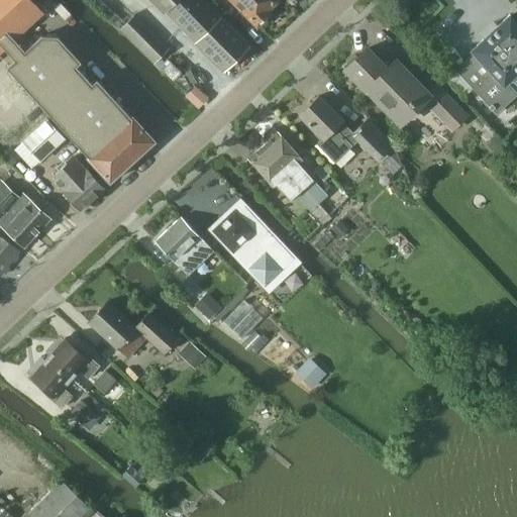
[(25,49),(15,39),(44,12),(32,0),(0,0),(0,53),(4,48),(14,60),(6,67),(109,180),(153,139),(131,115),(130,116),(97,79),(92,83),(76,66),(81,62),(58,35),(41,35),(25,49)]
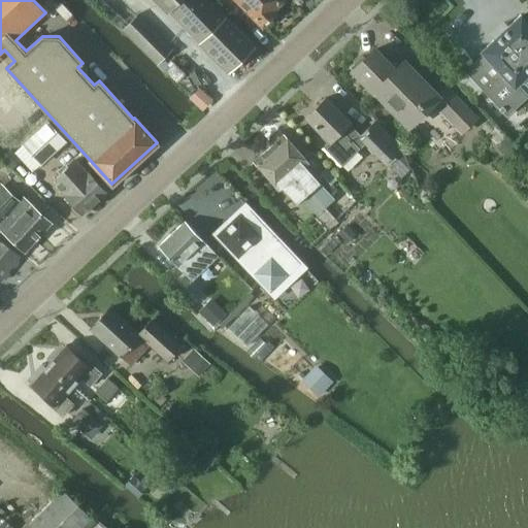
[(155,0),(168,12),(168,11),(228,72),(255,45),(226,17),(209,0),(155,0)]
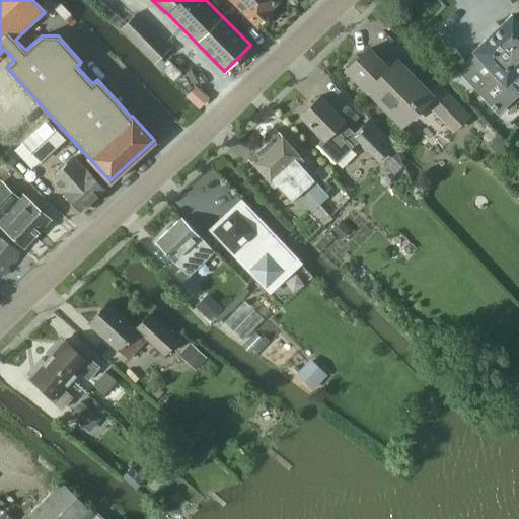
[(233,0),(258,25),(271,13),(268,10),(277,0),(233,0)]
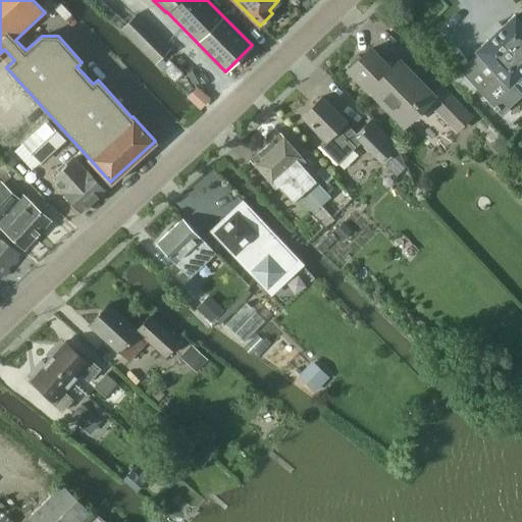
[(156,64),(171,49),(136,13),(121,29),(156,64)]
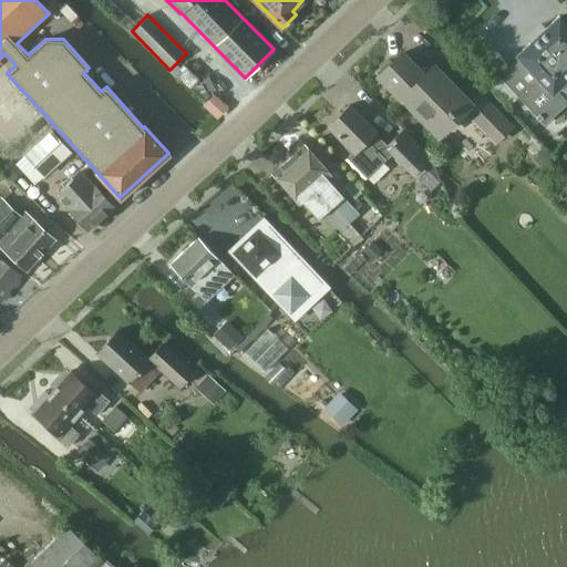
[(502,79),(488,91),(506,110),(519,98),(544,124),(558,110),(566,101),(566,23),(559,16),(517,54),(519,57),(500,76),(502,79)]
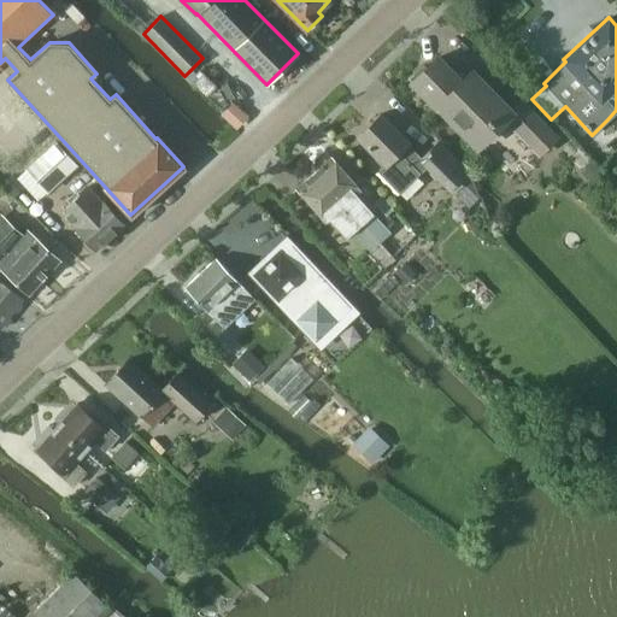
[(459,80),(438,57),(413,82),(439,109),(440,109),(480,150),(506,123),(539,157),(557,139),(521,101),(511,111),(470,69),(459,80)]
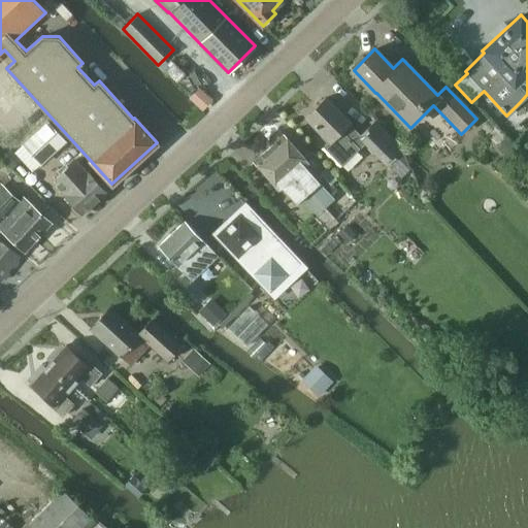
[(177,83),(186,73),(171,59),(167,64),(170,66),(165,71),(177,83)]
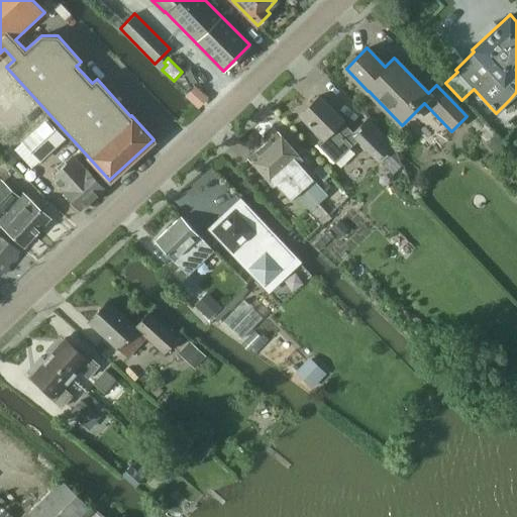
[(197,81),(187,92),(201,104),(210,94),(197,81)]
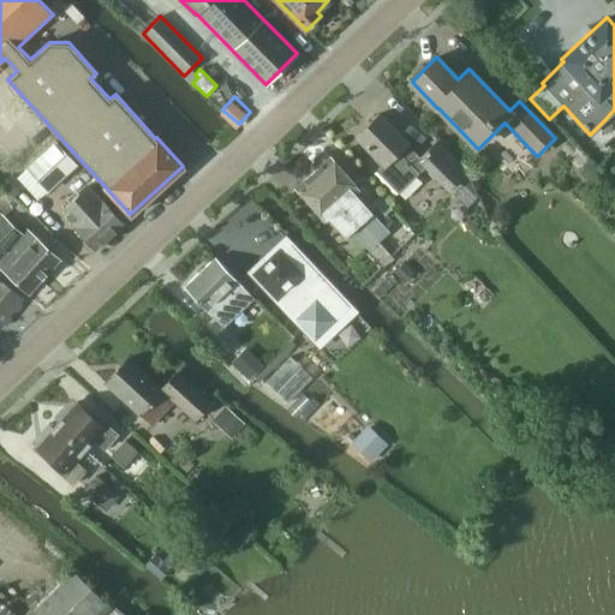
[(380,113),(356,136),(383,163),(376,171),(399,193),(419,173),(424,168),(413,157),(417,154),(407,144),(408,143),(380,113)]
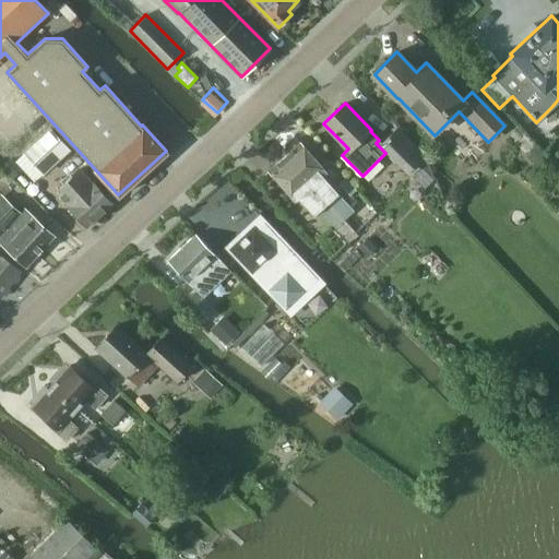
[(397,128),(380,145),(411,175),(425,189),(433,180),(427,158),(397,128)]
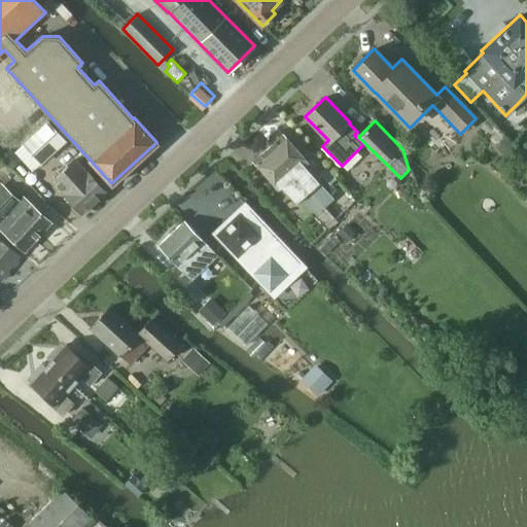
[(38,162),(53,149),(64,140),(48,124),(24,145),(38,162)]
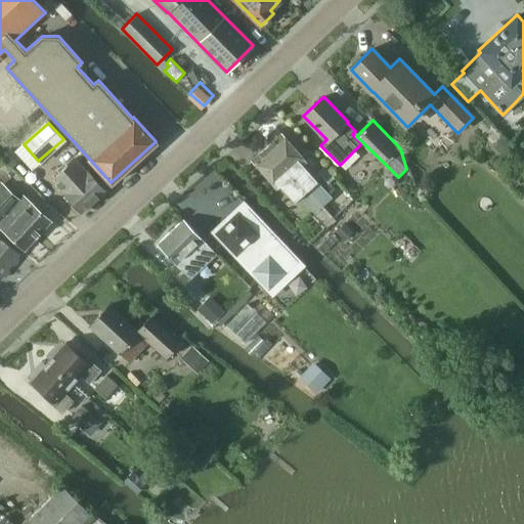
[(292,172),(315,199),(324,189),(303,166),(307,162),(281,132),(280,132),(275,130),(267,137),(269,143),(268,143),(293,171),(292,172)]
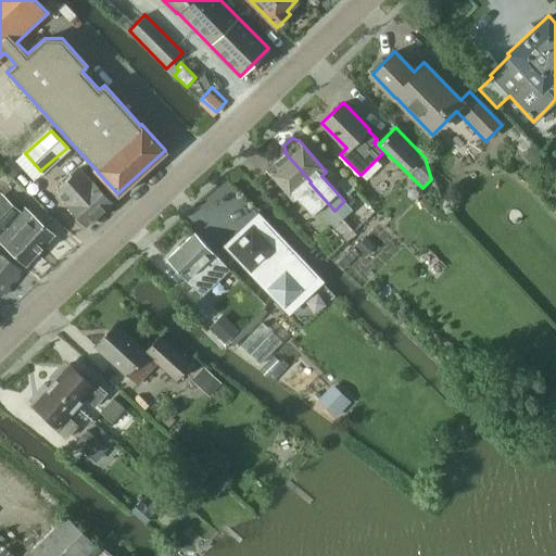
[(339,216),(335,211),(310,182),(311,181),(285,152),(266,168),(290,194),(289,196),(293,200),(297,197),(312,214),(315,212),(328,226),(339,216)]
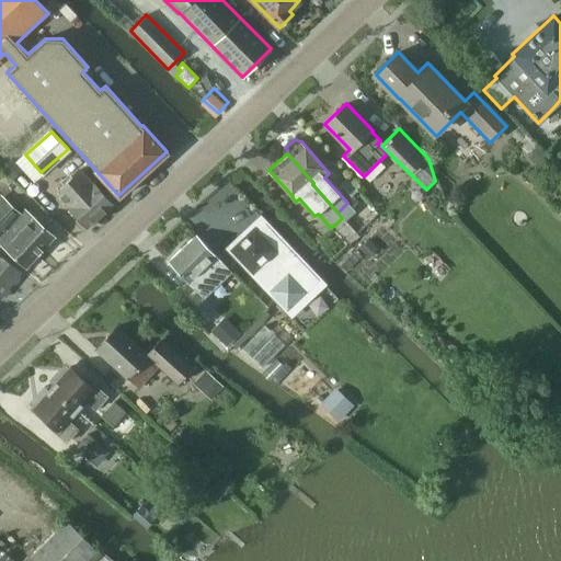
[(93,182),(88,176),(80,169),(55,192),(68,206),(67,206),(88,228),(113,205),(93,182)]
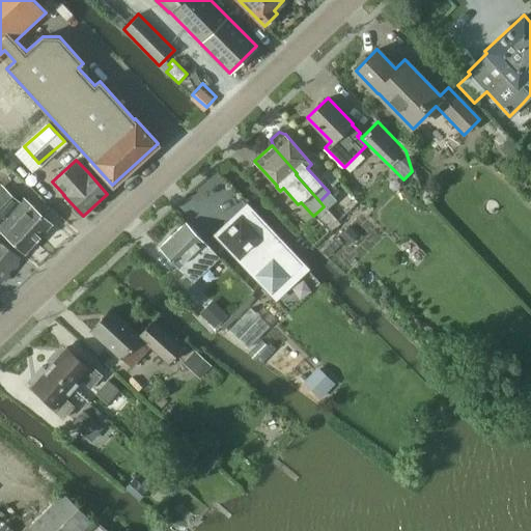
[(0,230),(25,253),(52,223),(23,197),(20,200),(1,184),(0,184),(0,230)]
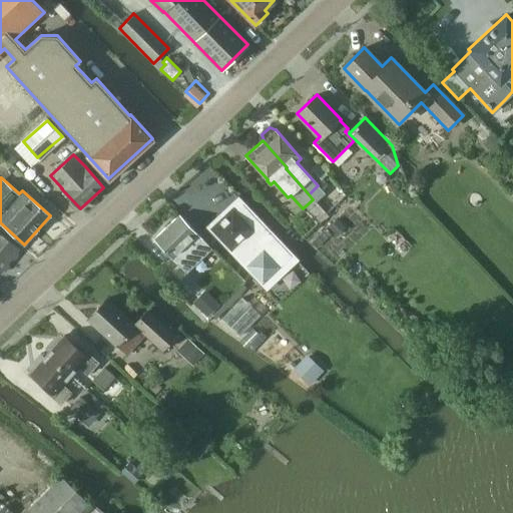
[(238,196),(205,227),(262,287),(295,255),(238,196)]
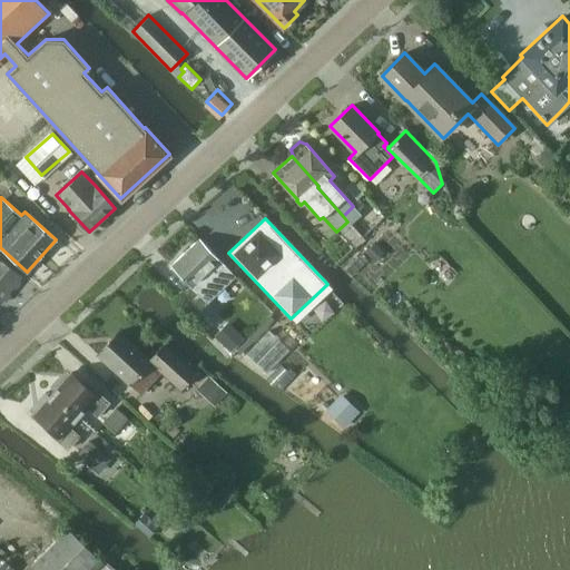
[(199,239),(172,265),(206,302),(235,275),(199,239)]
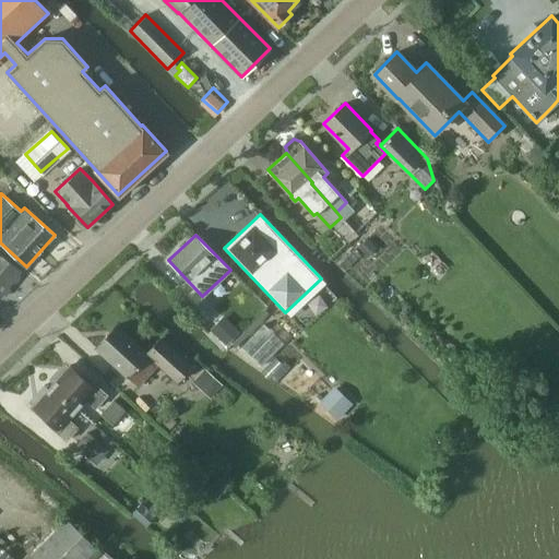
[(0,298),(22,271),(0,253),(0,298)]
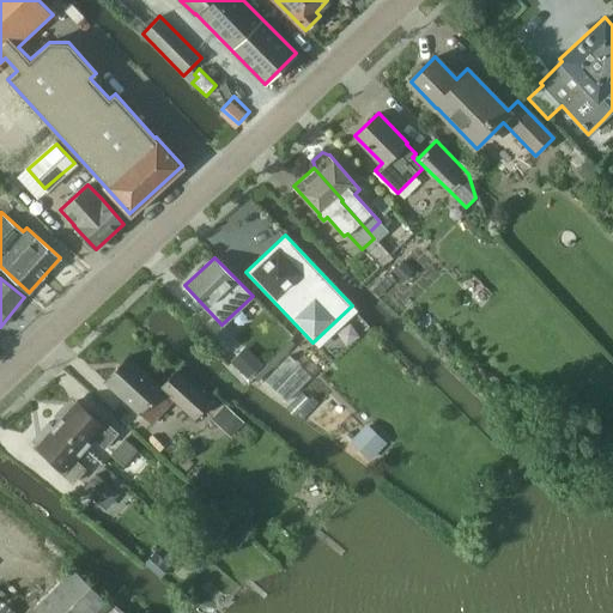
[(286,402),(313,376),(290,354),(265,381),(286,402)]
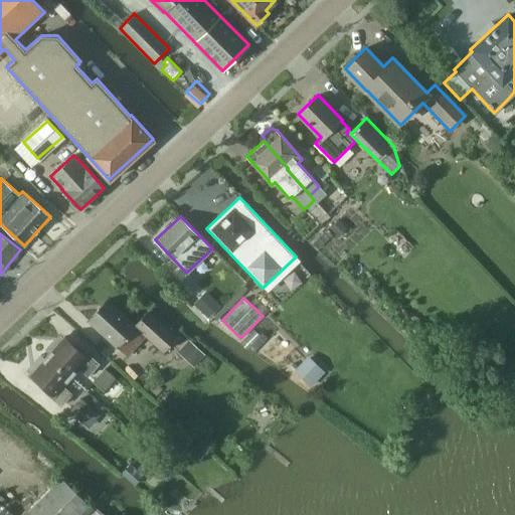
[(135,325),(108,300),(88,321),(128,357),(146,337),(163,352),(178,338),(148,311),(135,325)]
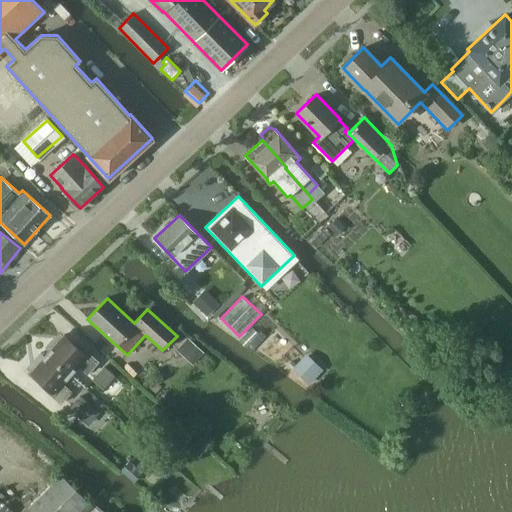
[(46,353),(71,375),(79,367),(87,374),(98,362),(79,344),(78,345),(65,333),(46,353)]
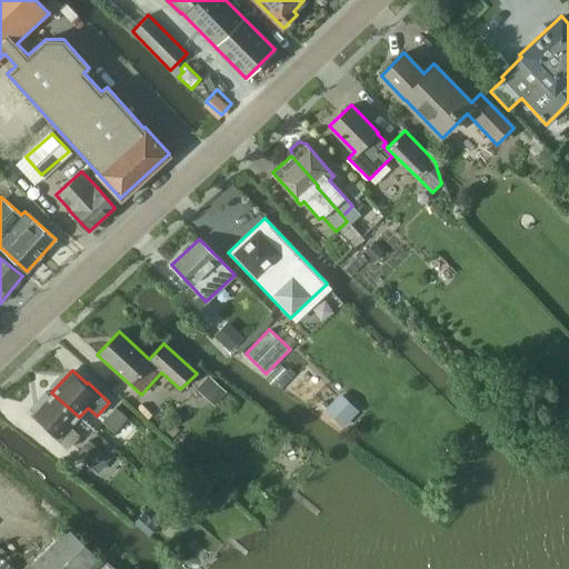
[(199,387),(216,403),(227,392),(210,376),(199,387)]
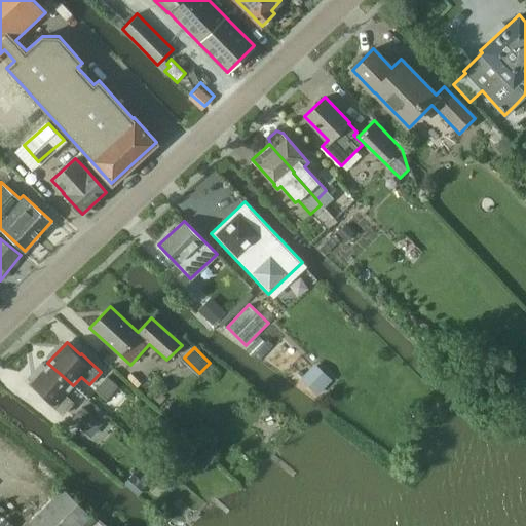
[(314,362),(299,377),(316,393),(331,378),(314,362)]
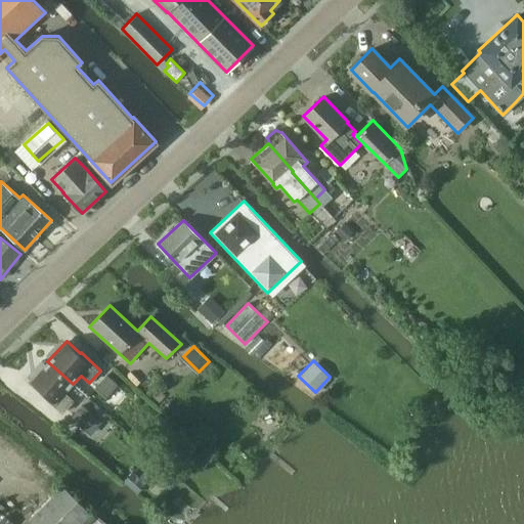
[(66,393),(73,384),(47,361),(30,381),(45,394),(44,396),(62,413),(74,400),(66,393)]
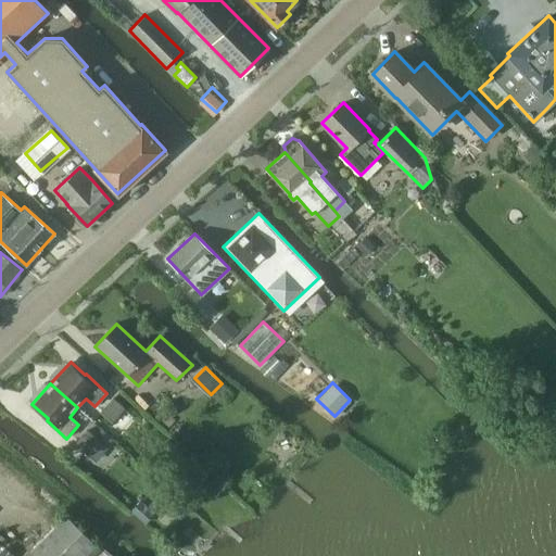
[(112,422),(125,407),(114,397),(101,413),(112,422)]
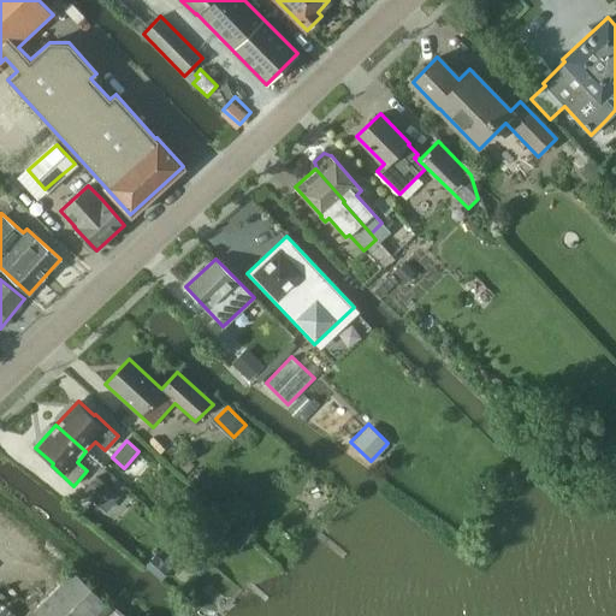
[(83,491),(76,498),(86,507),(93,501),(95,502),(106,511),(120,496),(108,486),(96,475),(82,491),(83,491)]
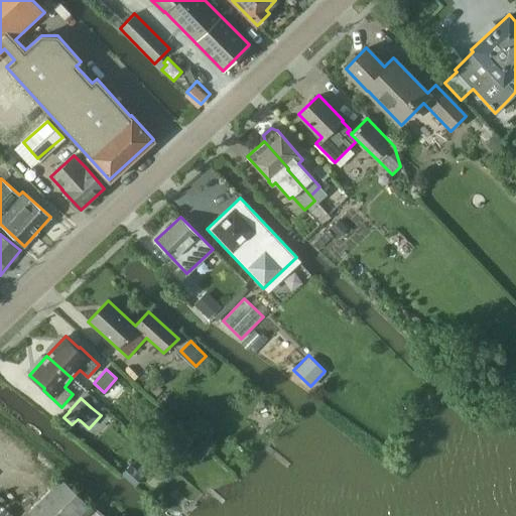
[(23,515),(85,515),(93,509),(61,478),(23,515)]
